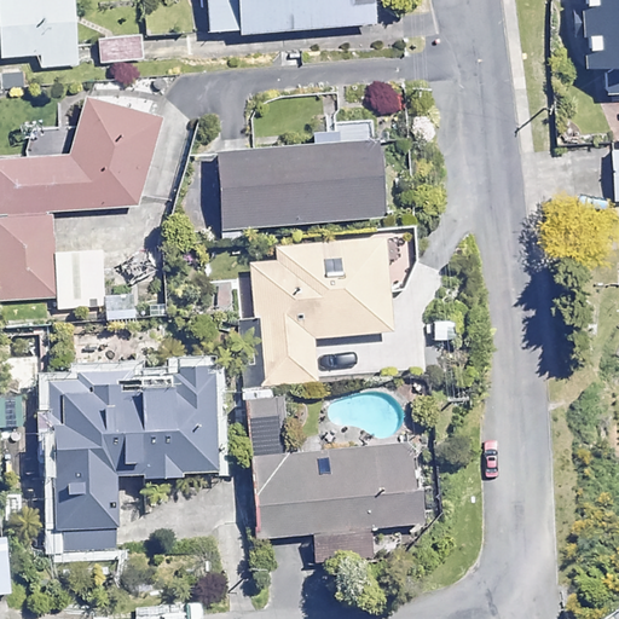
[(76,63),(69,0),(0,0),(0,55),(39,51),(40,67),(76,63)]
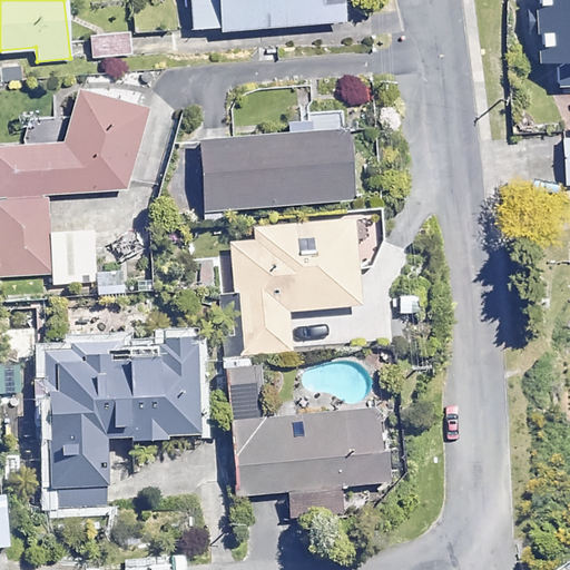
[(338,17),(336,0),(189,0),(192,29),(338,17)]
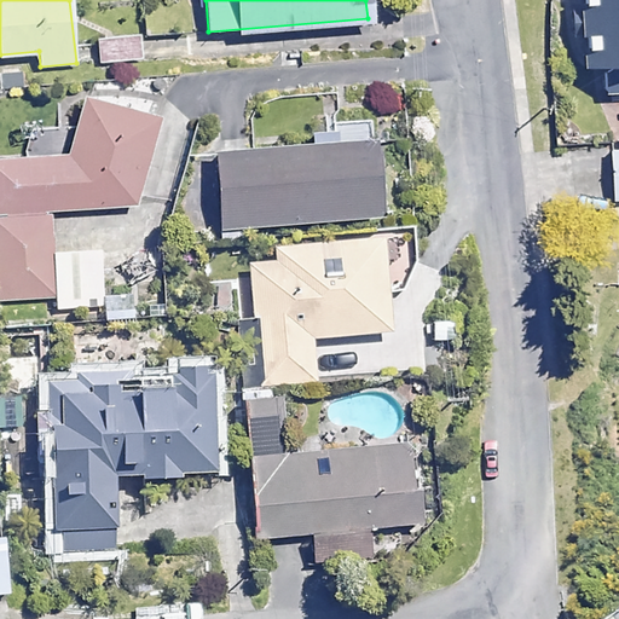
[(614,92),(618,91),(618,0),(574,0),(579,61),(612,58),(614,92)]
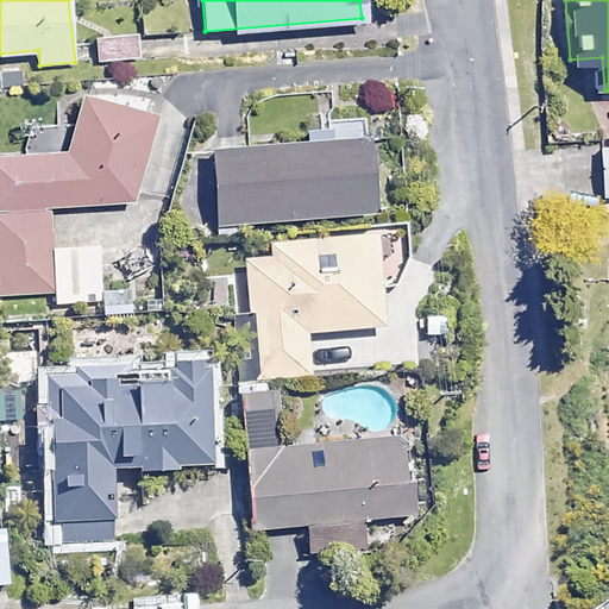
[(139,37),(99,38),(100,60),(140,58),(139,37)]
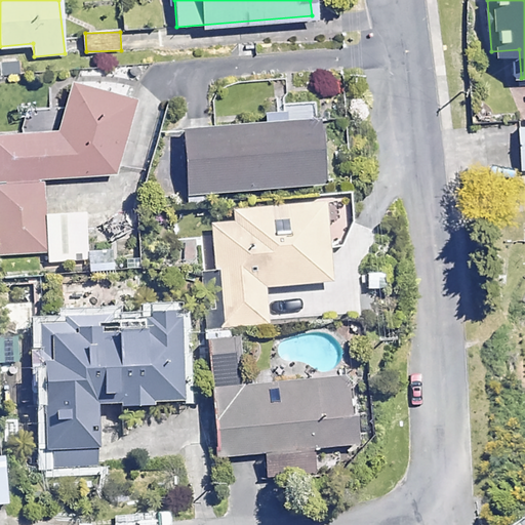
[(133,96),(69,82),(58,127),(0,131),(0,255),(47,252),(48,263),(89,259),(90,272),(112,270),(111,249),(87,251),(84,212),(45,215),(42,178),(116,171),(133,96)]
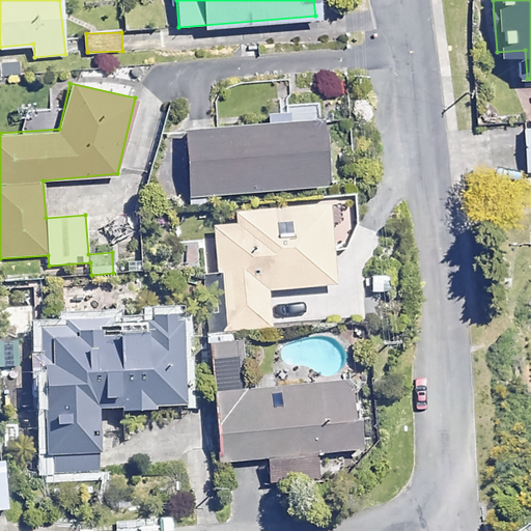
[(325,186),(320,118),(182,129),(187,196),(325,186)]
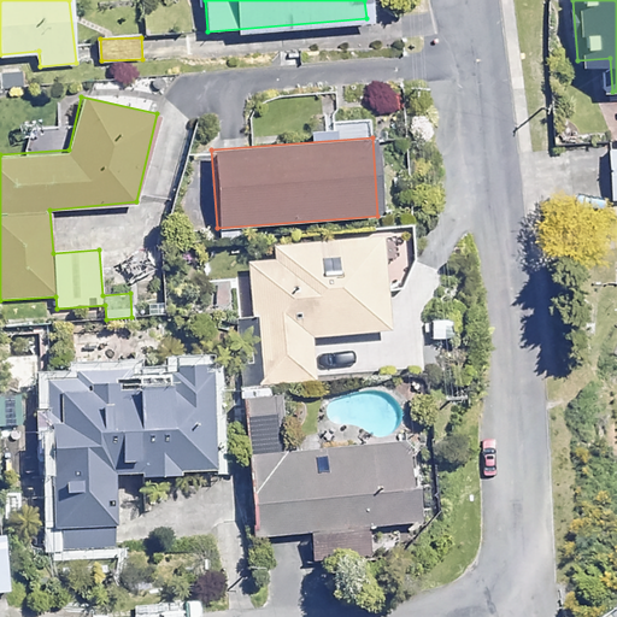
[(616,198),(616,148),(606,150),(609,199),(616,198)]
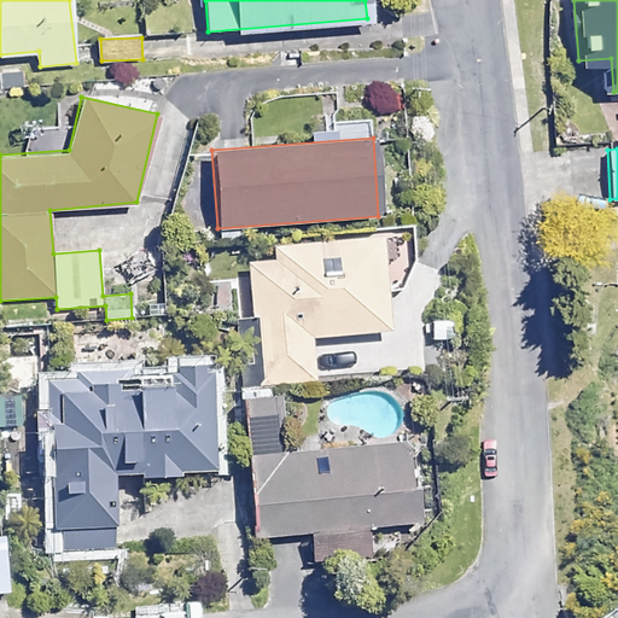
[(386,292),(406,291),(420,260),(418,235),(274,245),(275,261),(248,263),(252,318),(261,316),(267,385),(318,382),(314,337),(390,332),(386,292)]
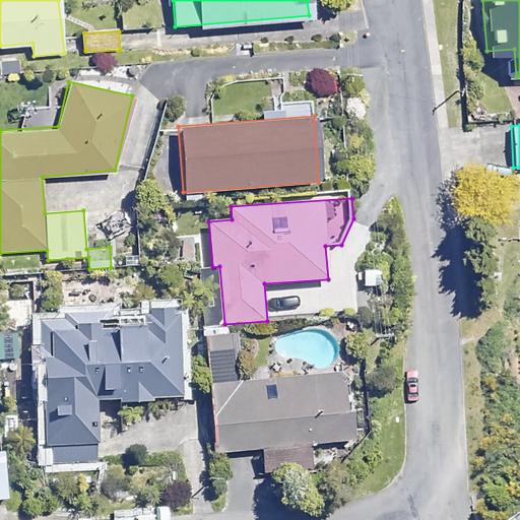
[(176,311),(39,319),(47,467),(101,464),(96,401),(181,397),(176,311)]
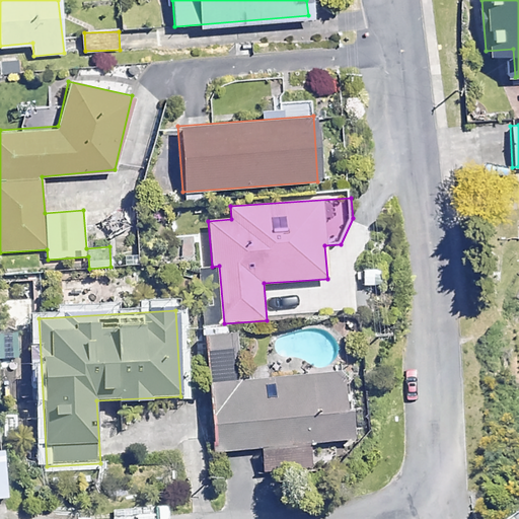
[(17,332),(0,334),(0,360),(19,359),(17,332)]
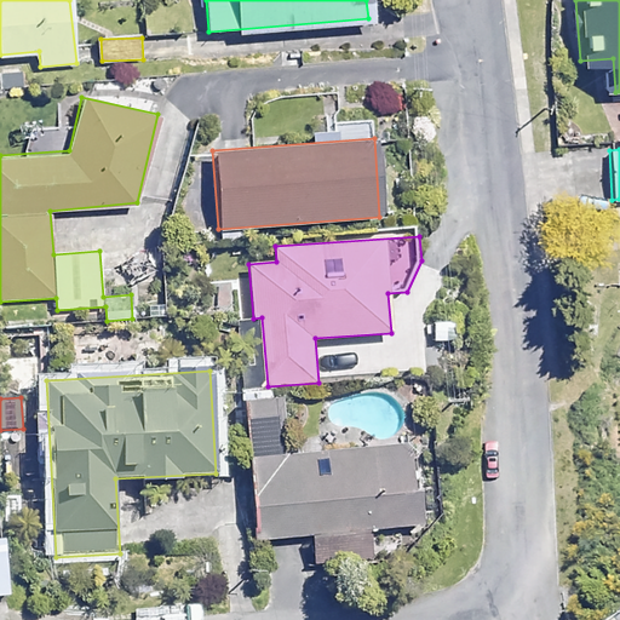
[(286,454),(280,399),(244,402),(257,539),(310,534),(313,564),(379,558),(375,528),(415,524),(412,487),(406,487),(402,442),(286,454)]
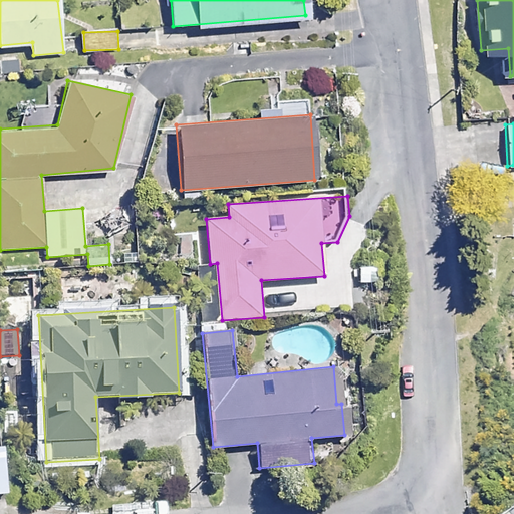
All buildings are outlined.
